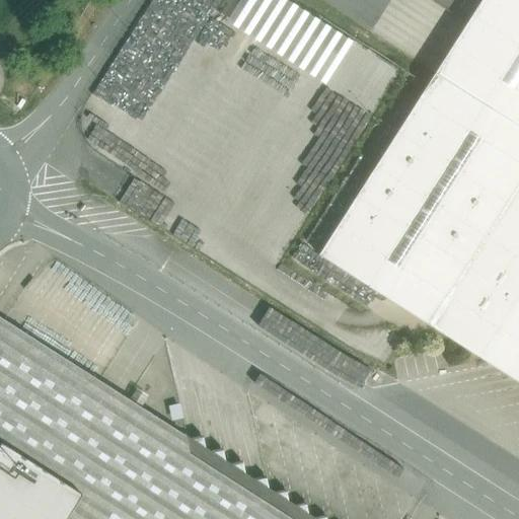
[(317,83),(345,34),(284,0),(149,0),(94,98),(96,99),(93,105),(119,120),(127,106),(139,114),(142,106),(151,112),(169,79),(158,73),(168,57),(231,92),(256,49),(317,83)]
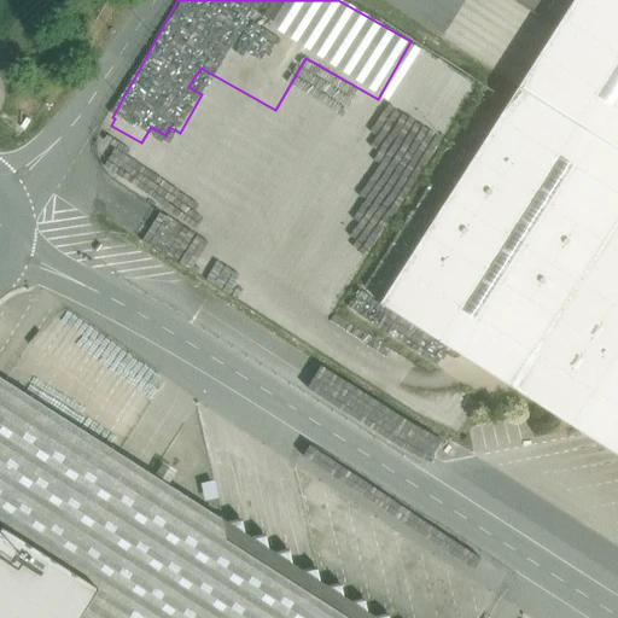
[(617,0),(572,0),(379,304),(617,456),(617,0)]
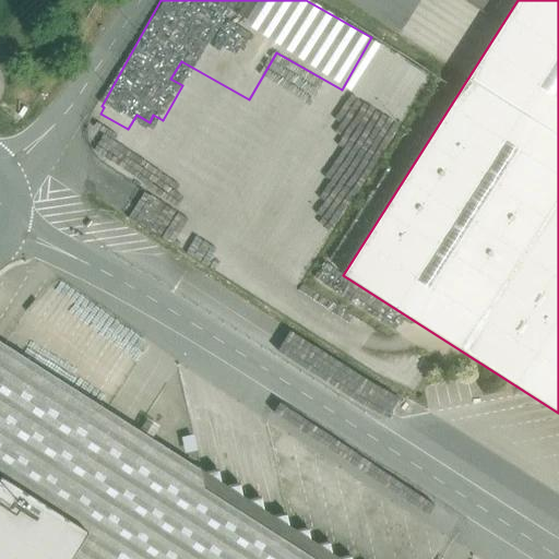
[(144,211),(138,224),(177,242),(190,215),(143,193),(137,206),(144,211)]
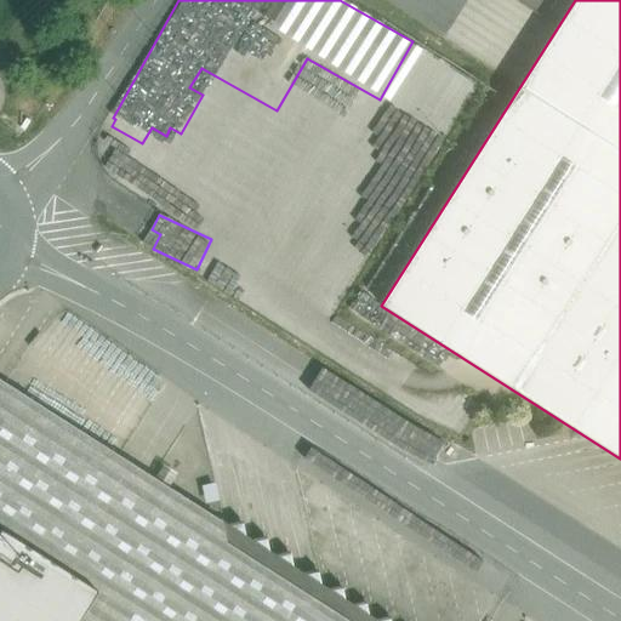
[(249,539),(229,542),(224,523),(0,380),(0,528),(98,592),(79,620),(372,620),(371,617),(353,620),(352,620),(348,602),(329,607),(324,587),(305,591),(301,588),(296,569),(277,574),(272,553),(252,558),(249,539)]
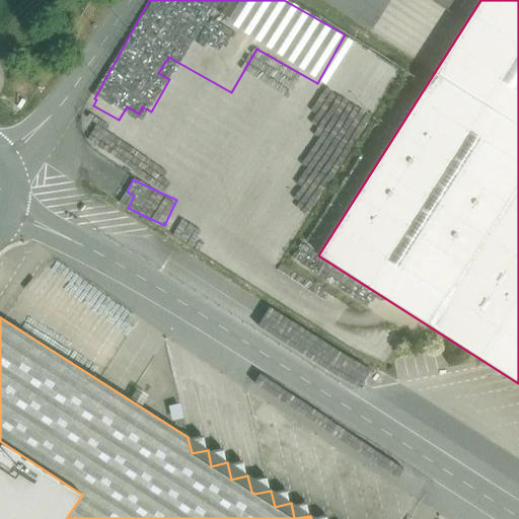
[(66,518),(82,495),(0,441),(0,518),(66,518)]
